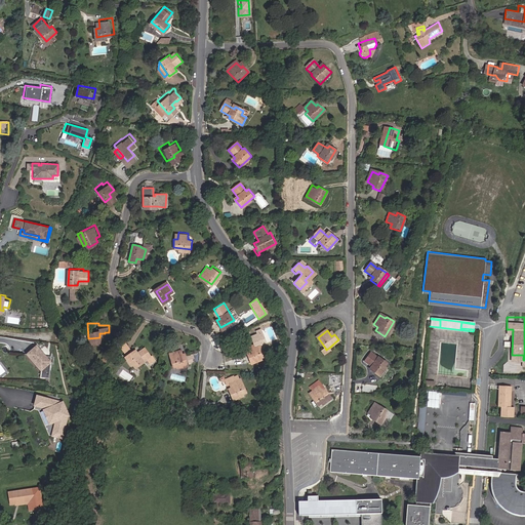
[(261,346),(259,339),(249,342),(251,349),(247,350),(250,358),(266,353),(264,346),(261,346)]
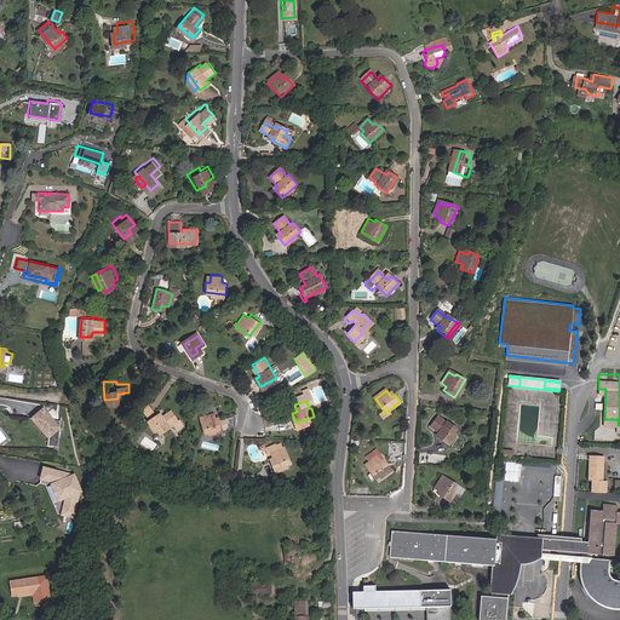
[(145,417),(154,413),(150,405),(142,408),(145,417)]
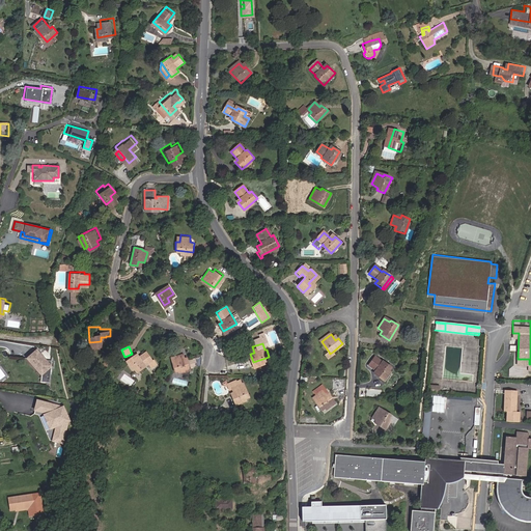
[(134,352),(128,357),(135,368),(145,362),(144,359),(150,355),(144,347),(136,354),(134,352)]
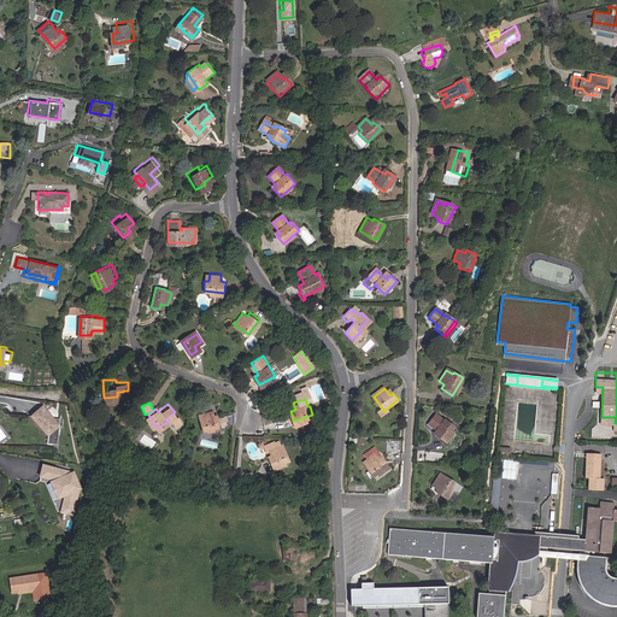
[(43,405),(33,415),(42,424),(43,423),(51,430),(50,441),(58,442),(62,417),(54,416),(43,405)]
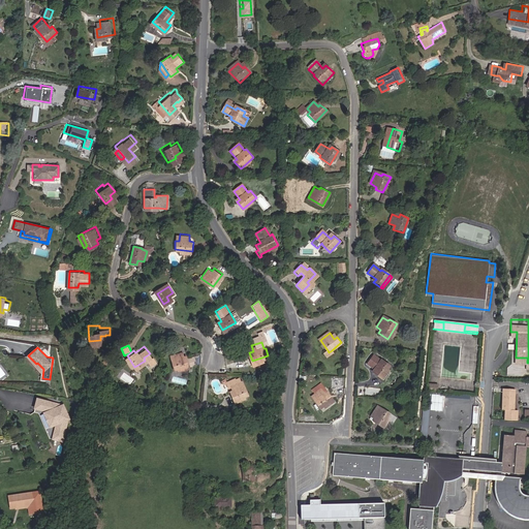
[(178,352),(170,354),(173,359),(172,359),(175,369),(179,368),(180,370),(190,367),(189,365),(187,356),(184,358),(182,350),(181,347),(177,348),(178,352)]
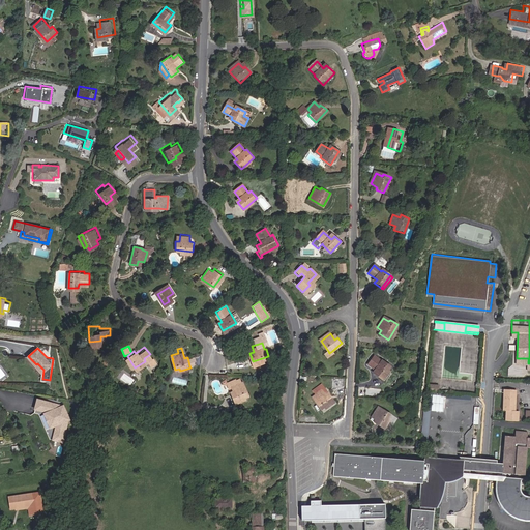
[(329,353),(328,351),(324,355),(327,359),(334,354),(332,351),(329,353)]
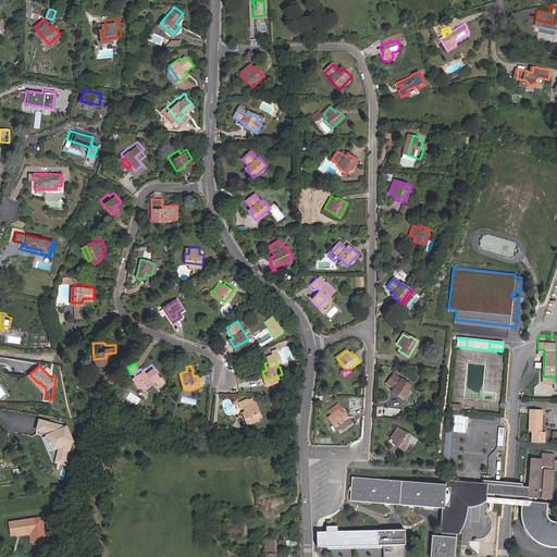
[(203,373),(197,375),(199,384),(207,381),(203,373)]
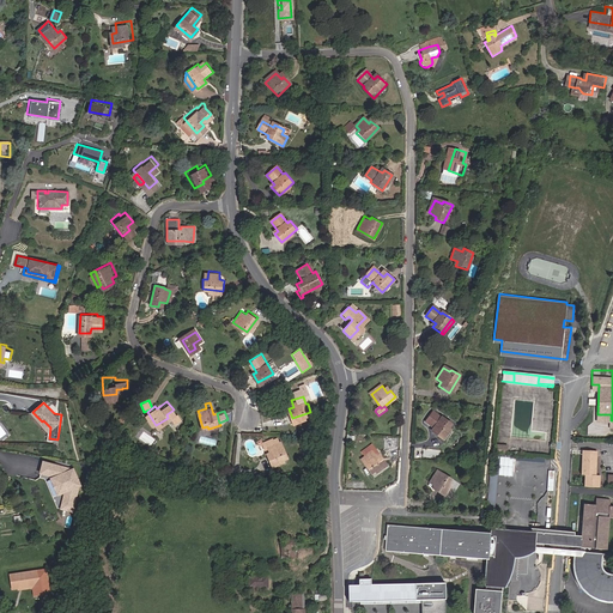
[(453,424),(441,414),(439,417),(431,411),(425,420),(432,428),(430,430),(443,438),(453,424)]
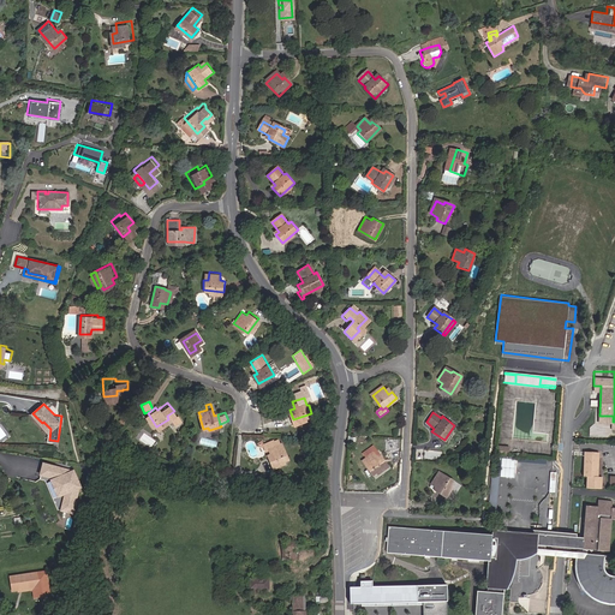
[(292,457),(288,448),(285,449),(282,443),(281,443),(279,439),(264,443),(262,440),(258,441),(260,447),(263,446),(264,449),(269,448),(270,454),(267,455),(269,464),(292,457)]
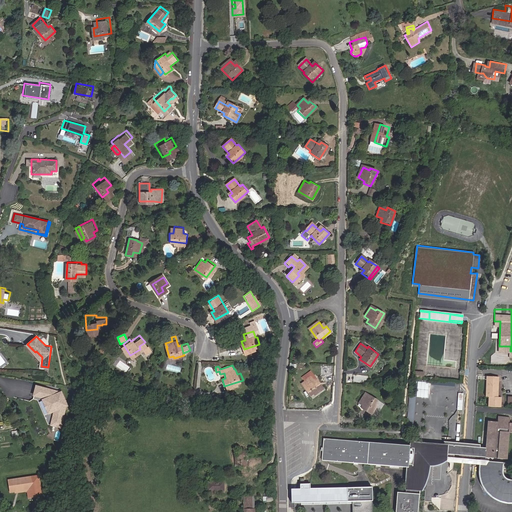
[(423,369),(413,368),(412,374),(422,376),(423,369)]
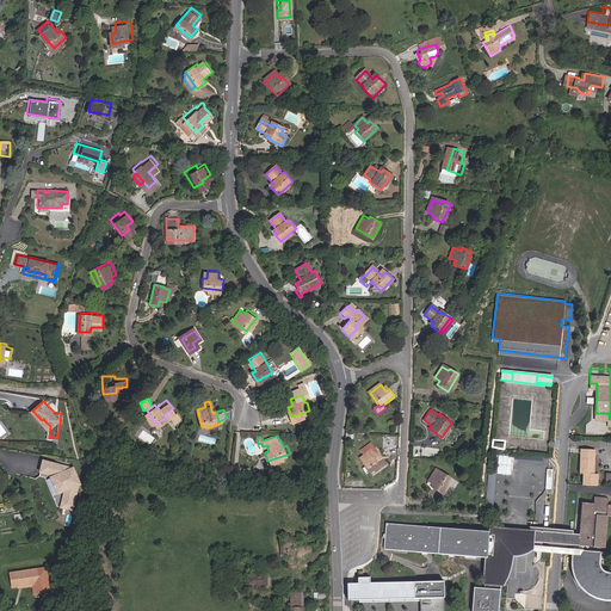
[(365,469),(381,460),(376,452),(372,455),(368,446),(356,454),(365,469)]
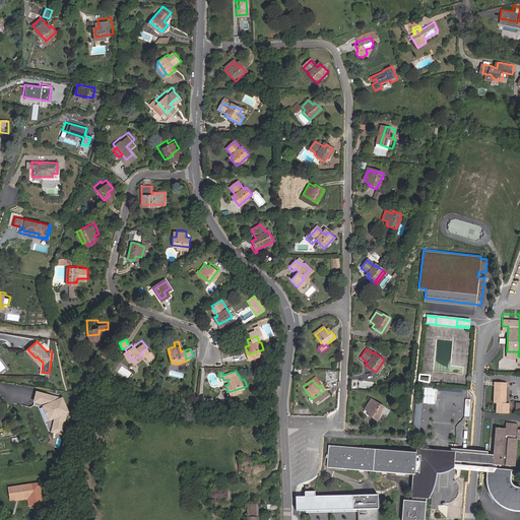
[(494,409),(506,410),(506,401),(504,400),(506,381),(494,380),(492,400),(495,400),(494,409)]
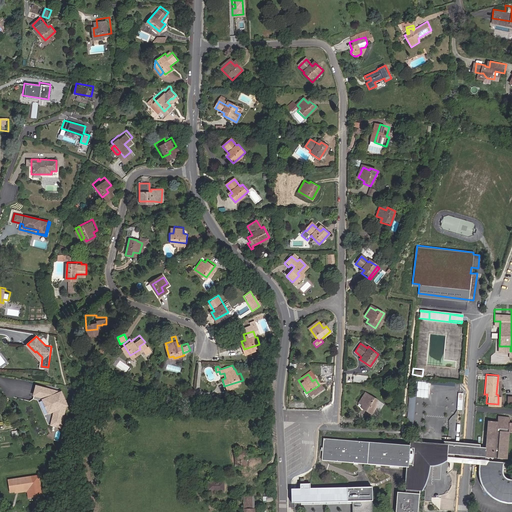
[(417,397),(428,397),(429,382),(418,381),(417,397)]
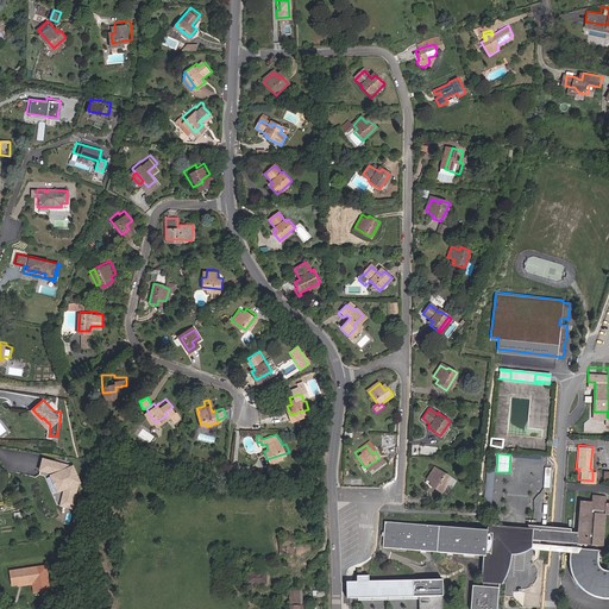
[(42,462),(39,472),(55,477),(56,478),(54,479),(63,494),(64,494),(60,509),(70,512),(77,489),(76,487),(81,484),(71,469),(64,473),(60,466),(42,462)]
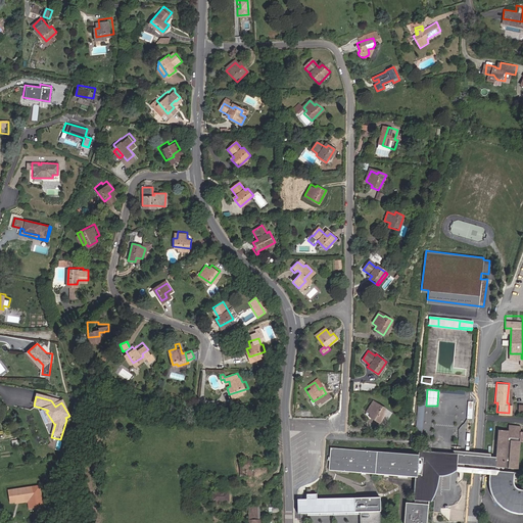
[(386,409),(379,402),(377,405),(372,401),(365,412),(370,415),(368,418),(376,423),(386,409)]
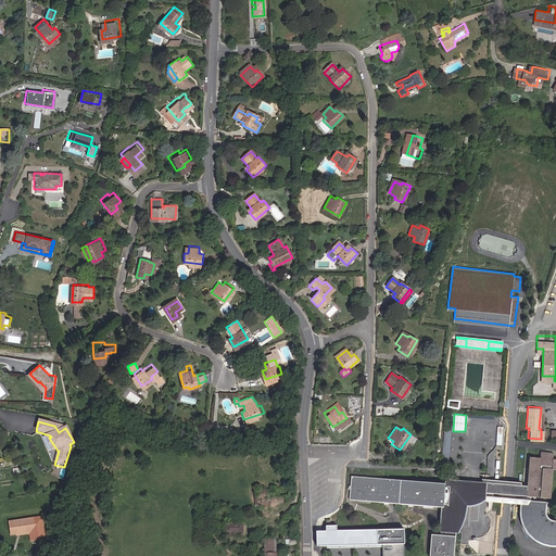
[(450,465),(452,432),(445,431),(443,465),(450,465)]
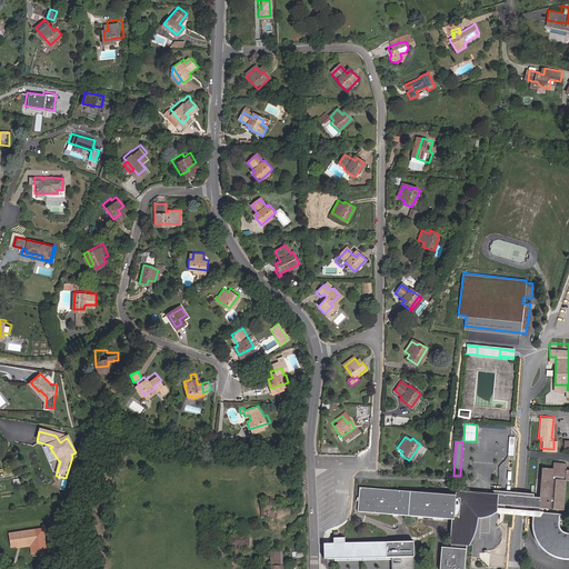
[(540,465),(538,496),(537,507),(560,508),(562,477),(568,477),(568,466),(565,466),(565,460),(550,459),(549,465),(540,465)]
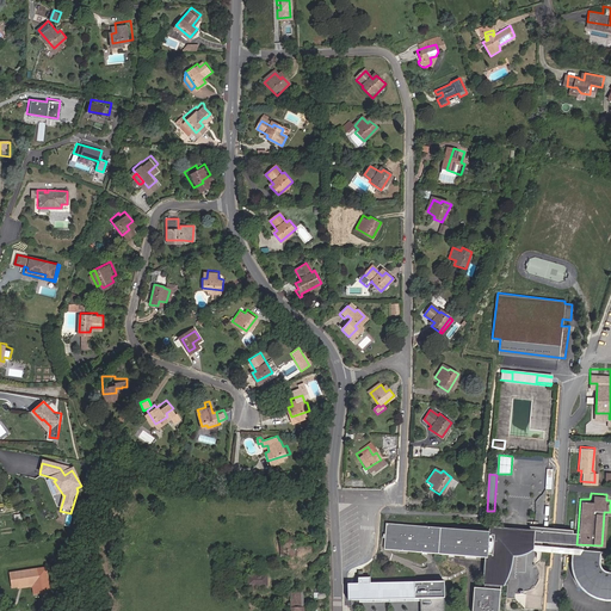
[(504,590),(504,585),(503,579),(506,579),(507,568),(512,565),(514,555),(514,551),(507,544),(507,542),(495,542),(497,535),(492,534),(492,531),(388,523),(387,549),(476,556),(475,565),(479,568),(477,574),(474,576),(471,610),(498,610),(500,590),(504,590)]
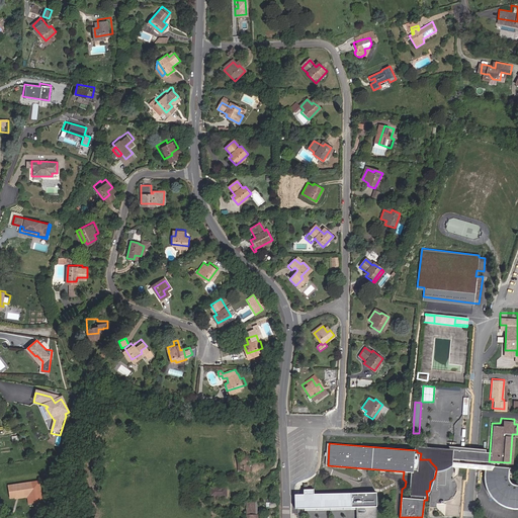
[(461,457),(464,457),(465,446),(451,445),(451,450),(450,456),(453,457),(454,464),(457,468),(457,471),(436,470),(434,479),(430,482),(429,491),(426,491),(427,496),(429,496),(428,506),(437,507),(446,515),(447,503),(442,503),(442,500),(449,498),(452,497),(455,494),(457,492),(457,489),(458,486),(457,483),(455,479),(459,475),(460,466),(460,461),(461,457)]
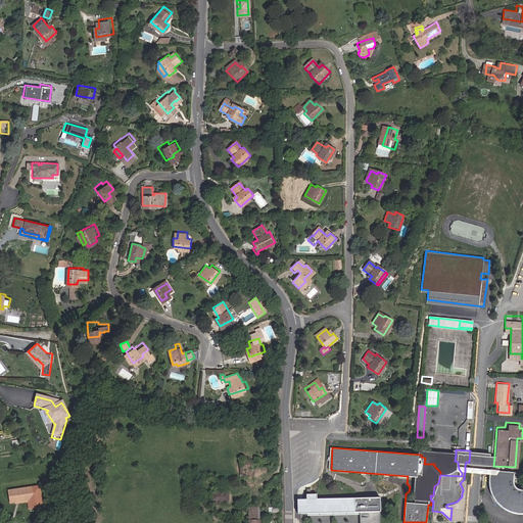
[(487,452),(484,452),(484,464),(493,466),(494,456),(487,455),(487,452)]
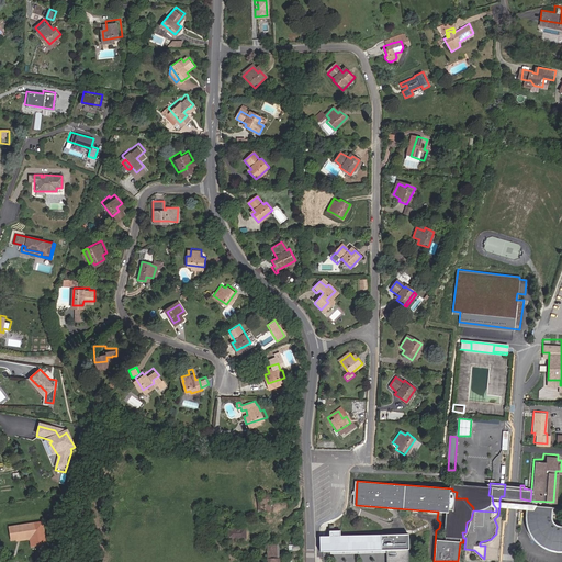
[(457,486),(457,492),(456,498),(467,498),(467,501),(473,507),(473,510),(496,512),(496,508),(493,504),(492,496),(489,495),(490,489),(457,486)]
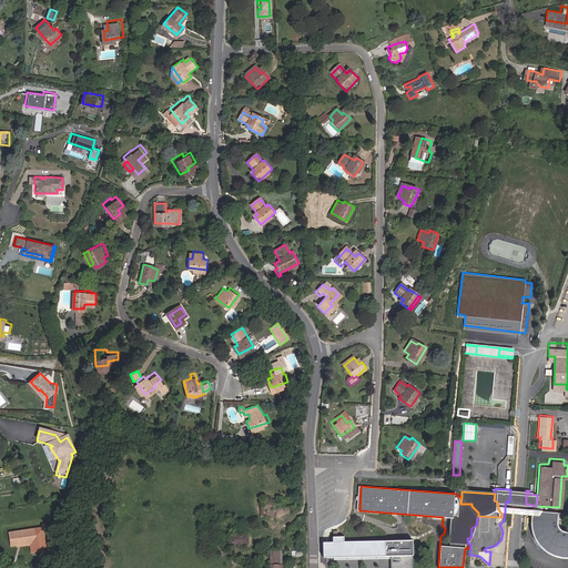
[(567,534),(566,535),(565,534),(565,533),(561,533),(559,530),(556,526),(555,523),(555,516),(554,510),(533,509),(533,514),(531,520),(531,528),(534,535),(536,540),(540,547),(544,550),(550,553),(559,556),(567,555),(567,534)]
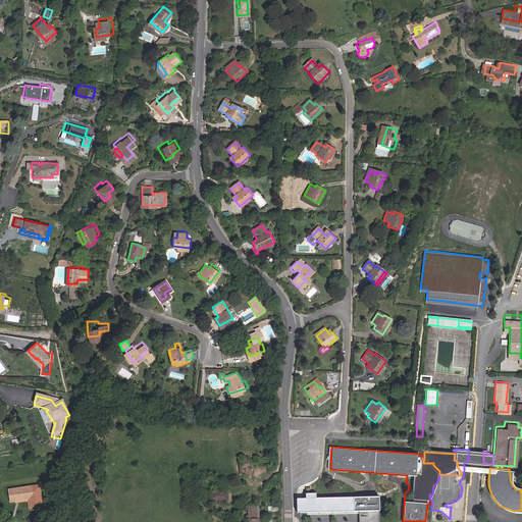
[(41,503),(36,483),(6,489),(8,502),(29,498),(29,499),(28,500),(29,506),(41,503)]
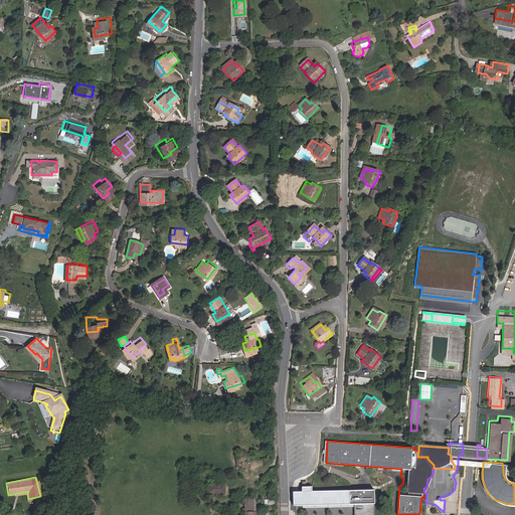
[(225,486),(209,485),(208,495),(224,495),(225,486)]
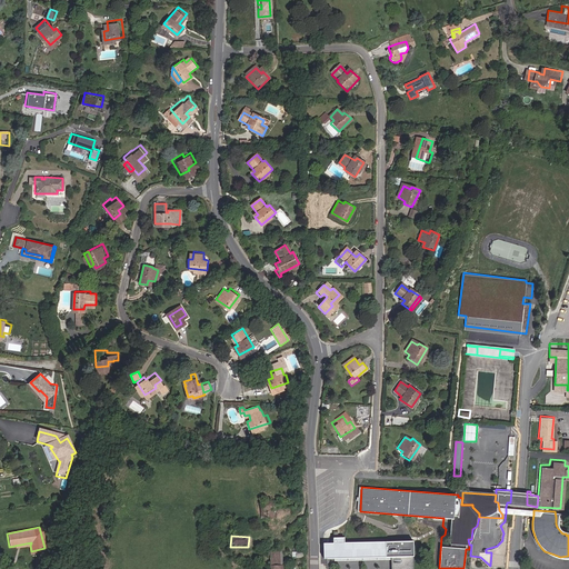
[(333,543),(323,545),(325,559),(335,559),(335,553),(341,553),(341,559),(391,558),(413,557),(413,542),(345,543),(345,538),(333,539),(333,543)]
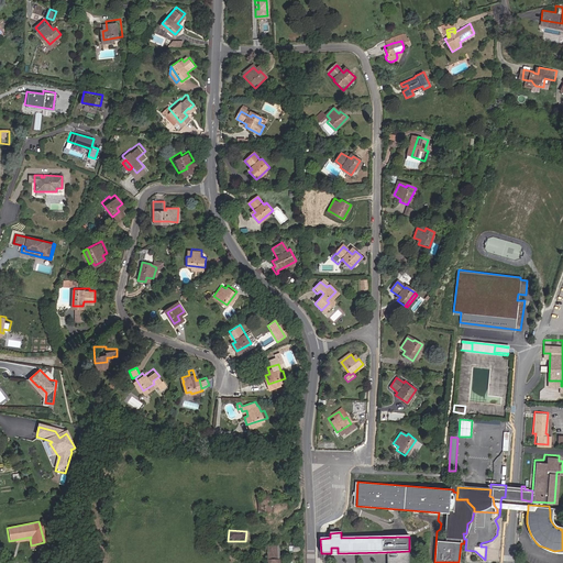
[(265,547),(265,551),(267,551),(267,562),(279,562),(280,545),(265,547)]
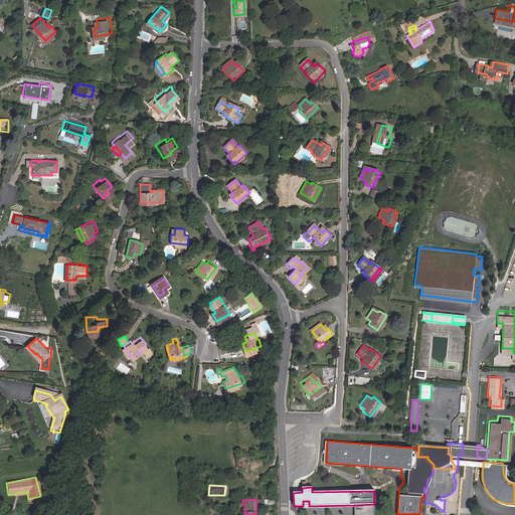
[(374,514),(374,504),(354,505),(354,514),(374,514)]
